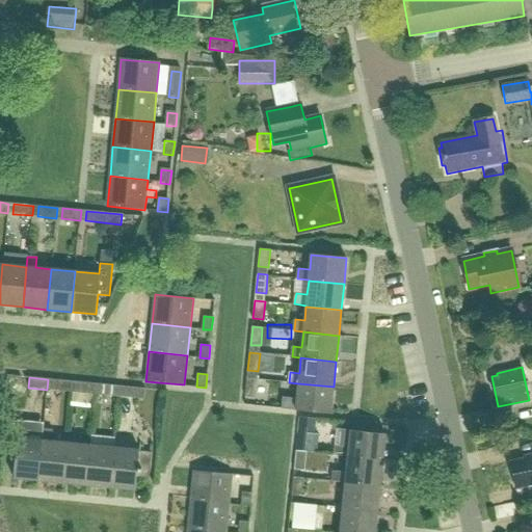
[(247,377),(245,396),(256,397),(258,378),(247,377)]
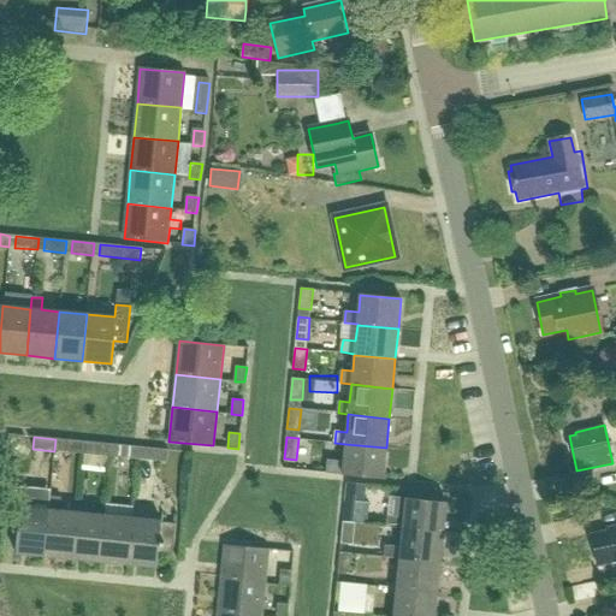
[(60,451),(82,454),(83,442),(61,439),(60,451)]
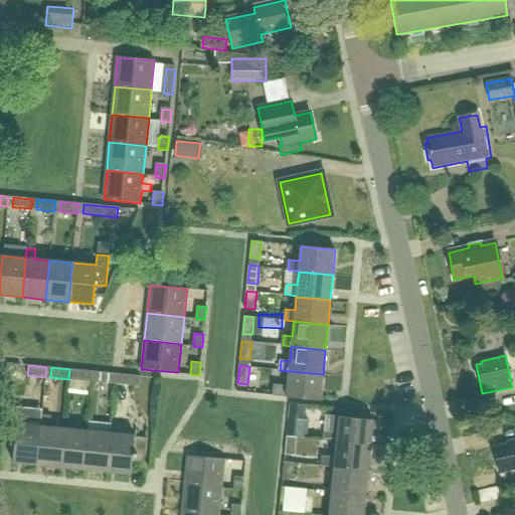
[(92,381),(93,371),(74,370),(73,379),(92,381)]
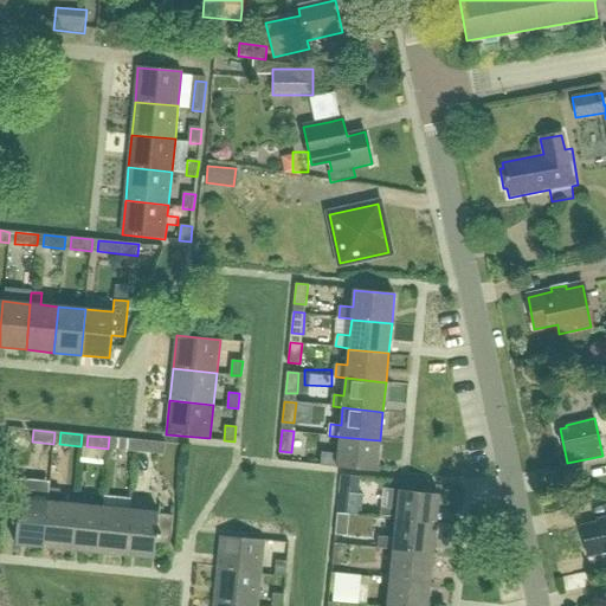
[(327,465),(336,466),(376,471),(380,440),(340,437),(337,453),(328,453),(327,465)]
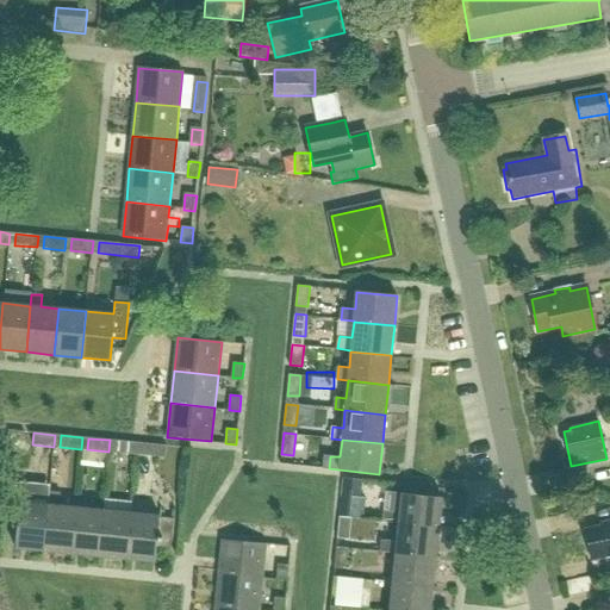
[(136,454),(137,443),(116,441),(114,453),(136,454)]
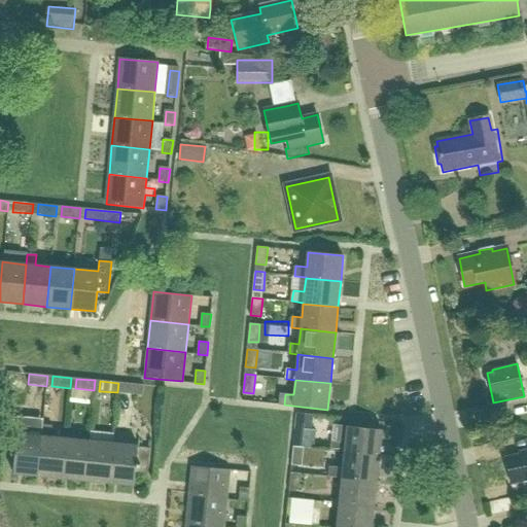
[(143,385),(125,383),(124,393),(142,395),(143,385)]
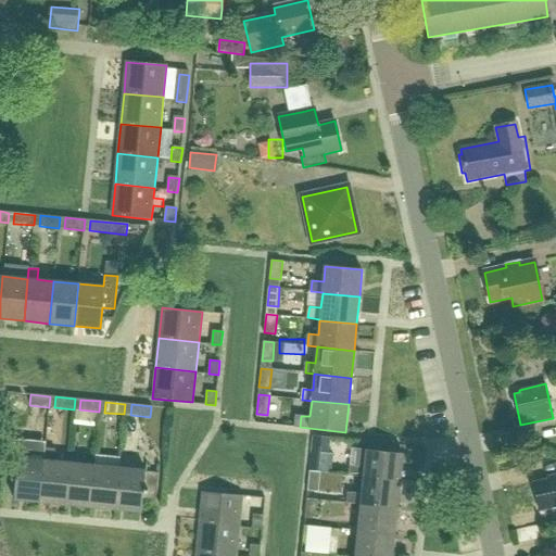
[(326,471),(329,437),(314,436),(311,470),(326,471)]
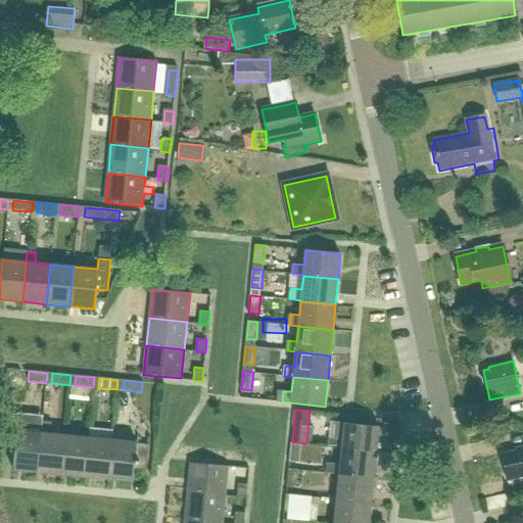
[(345,423),(368,425),(369,418),(346,415),(339,415),(338,422),(345,423)]
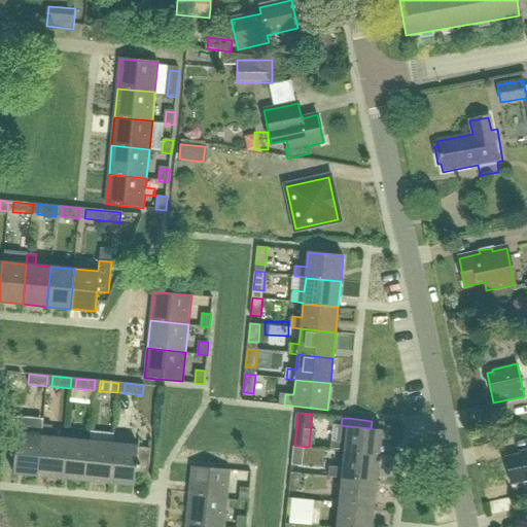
[(339,425),(338,441),(332,440),(331,451),(345,452),(379,456),(382,429),(371,428),(339,425)]
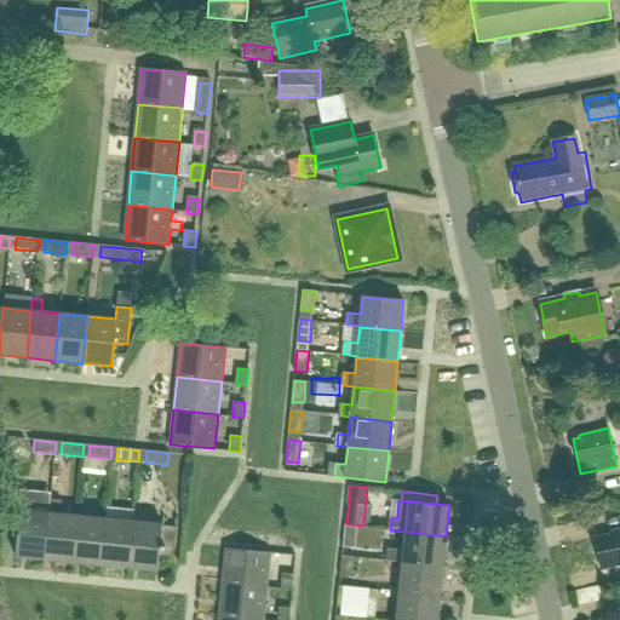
[(19,510),(15,557),(44,560),(49,514),(19,510)]
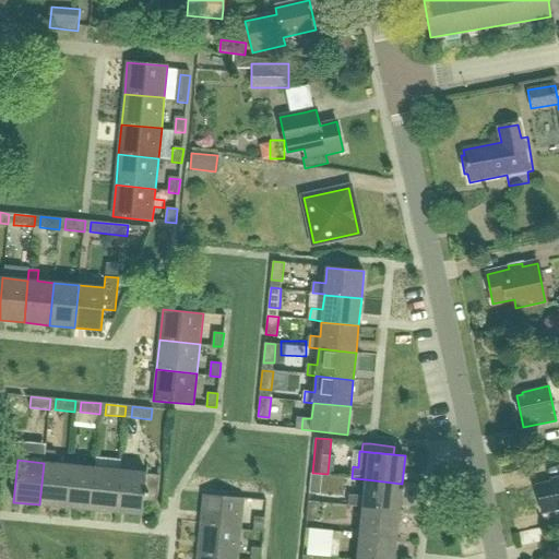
[(69,465),(44,463),(39,504),(64,508),(69,465)]
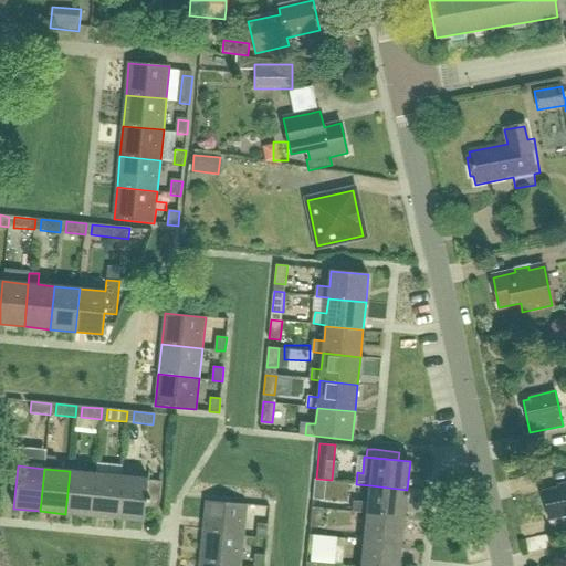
[(91,516),(95,473),(70,471),(65,514),(91,516)]
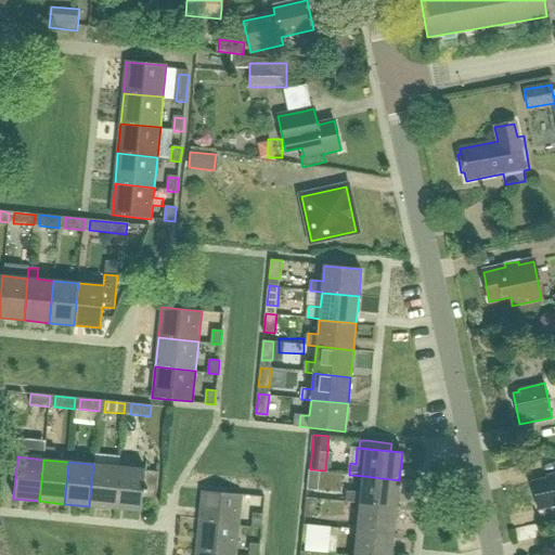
[(115,508),(118,466),(93,464),(89,506),(115,508)]
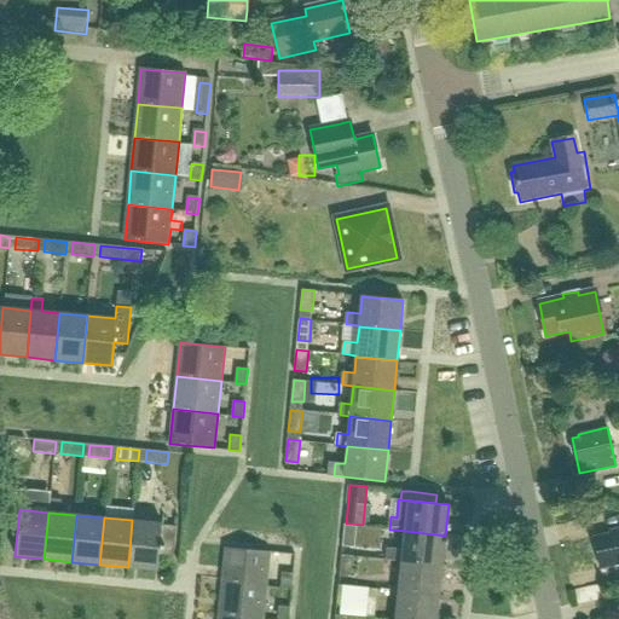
[(158,555),(173,556),(175,527),(161,526),(161,524),(132,520),(128,567),(157,570),(158,555)]
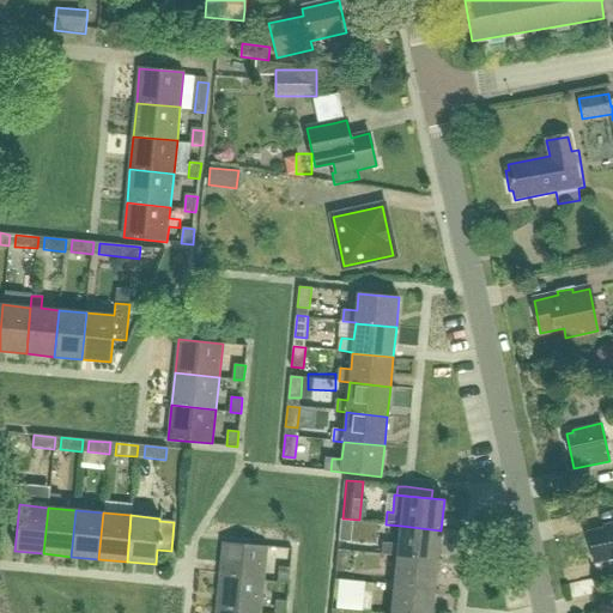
[(341,520),(340,540),(351,541),(353,521),(341,520)]
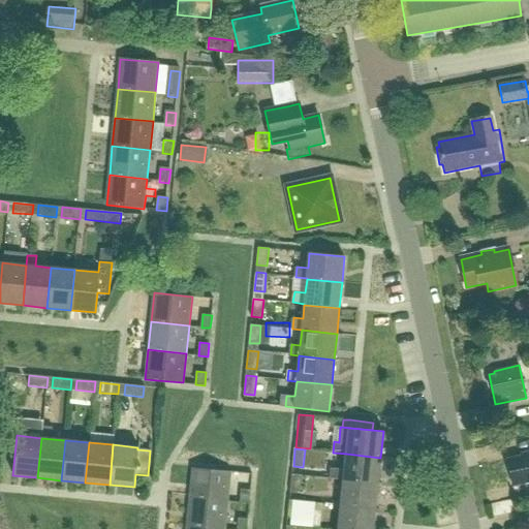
[(514,486),(528,483),(528,453),(522,455),(523,457),(508,460),(514,486)]
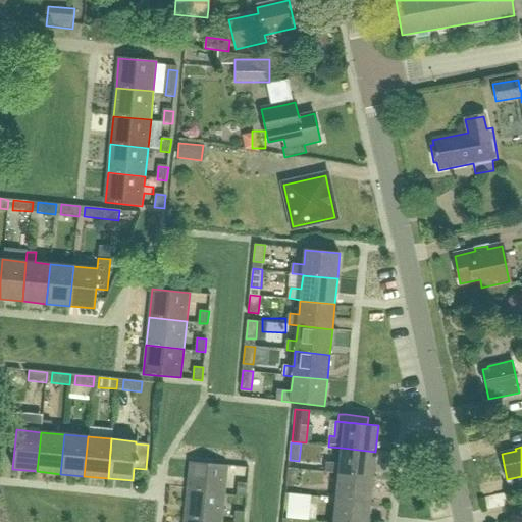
[(338,473),(373,477),(375,452),(342,448),(338,473)]
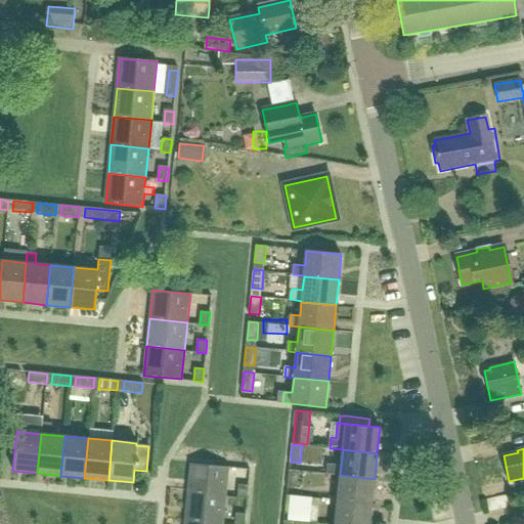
[(228,467),(190,464),(187,492),(225,496),(228,467)]
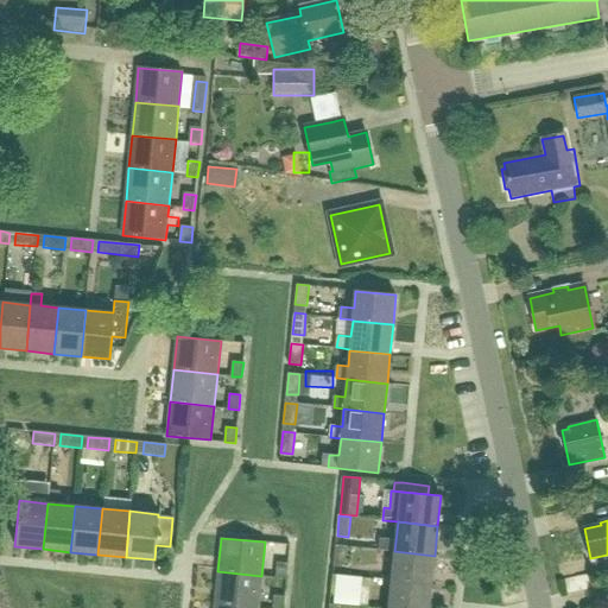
[(336,545),(334,565),(346,567),(348,546),(336,545)]
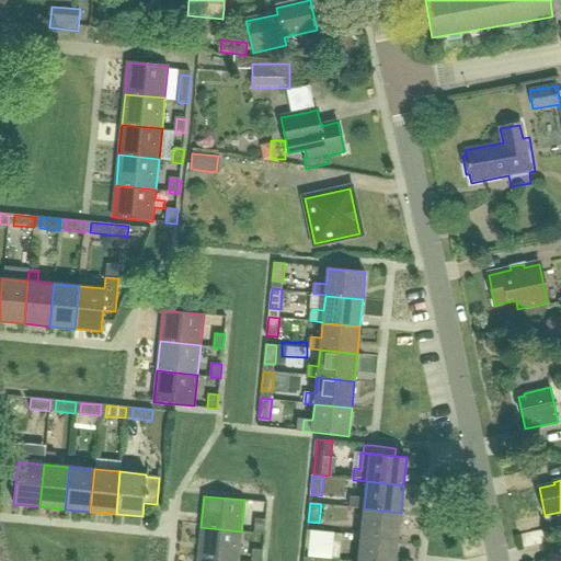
[(362,536),(398,540),(401,513),(364,508),(362,536)]
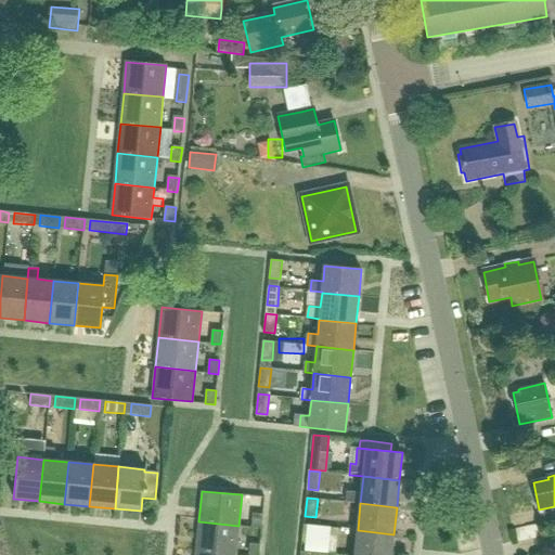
[(261,529),(262,515),(253,514),(250,528),(261,529)]
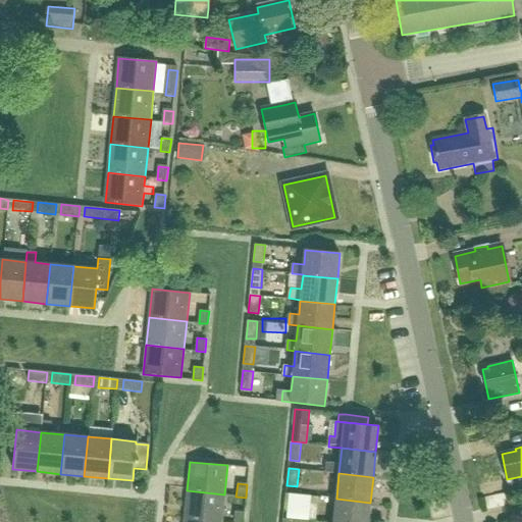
[(184,518),(219,521),(221,521),(224,494),(187,490),(184,518)]
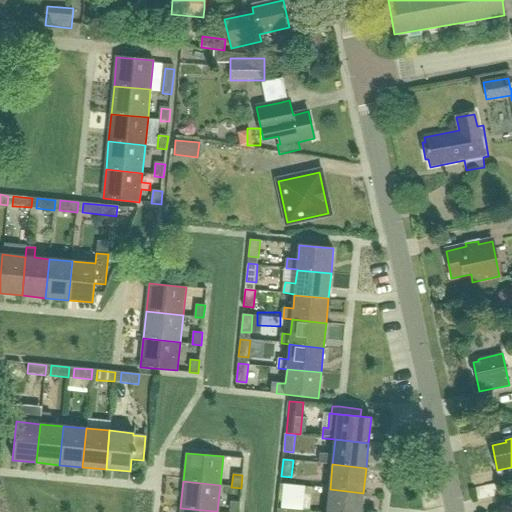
[(280,484),(278,501),(288,502),(290,485),(280,484)]
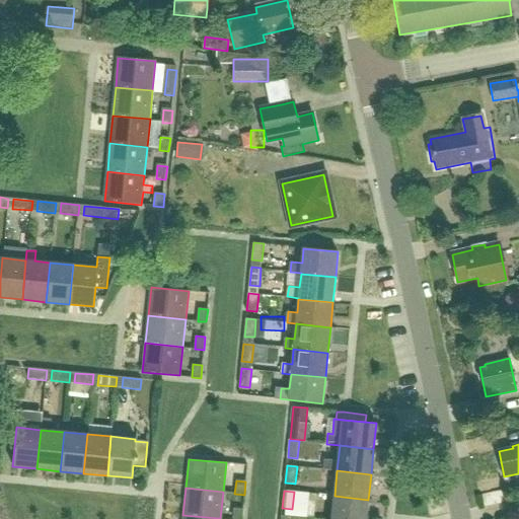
[(331,518),(366,518),(368,500),(335,496),(331,518)]
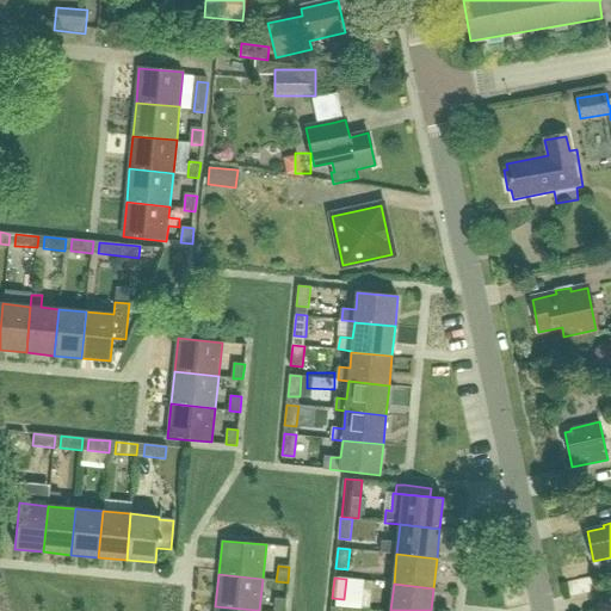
[(284,610),(285,599),(275,599),(273,610),(284,610)]
